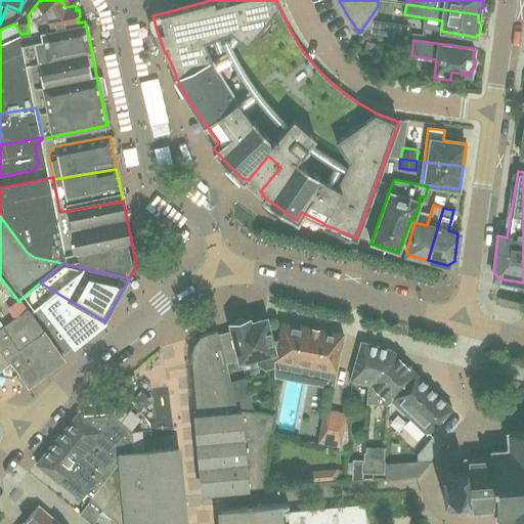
[(27,385),(31,385),(61,360),(59,358),(60,357),(18,301),(0,277),(0,351),(11,365),(27,385)]
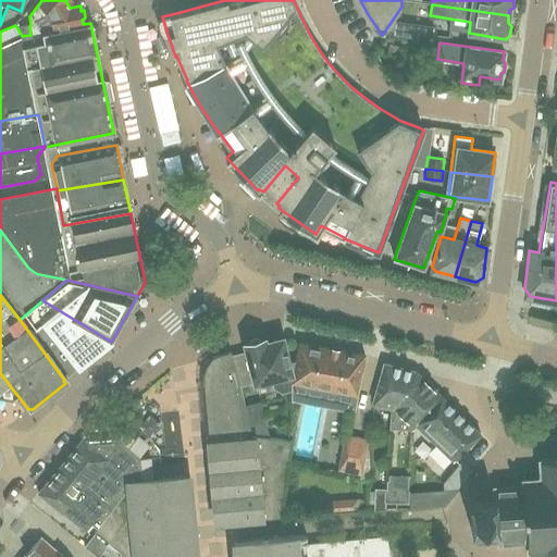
[(77,372),(107,349),(113,344),(111,342),(42,300),(20,320),(64,380),(75,370),(77,372)]
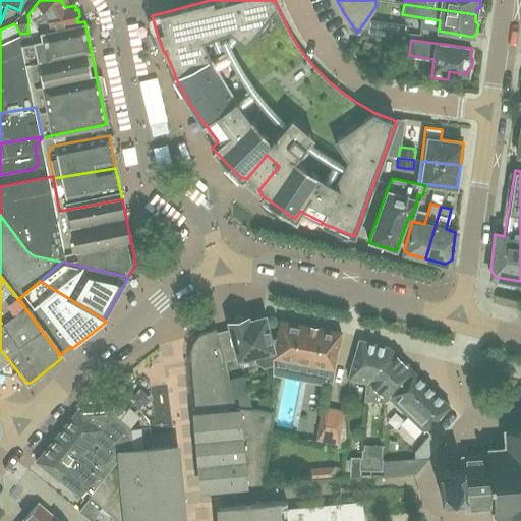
[(275,349),(277,337),(269,339),(264,316),(248,321),(247,317),(244,319),(243,319),(243,317),(242,317),(241,317),(241,316),(240,316),(239,316),(238,316),(237,316),(237,317),(236,317),(235,317),(235,319),(234,319),(234,320),(233,320),(233,321),(233,322),(230,323),(231,330),(217,333),(224,361),(238,357),(254,354),(256,364),(263,368),(275,365),(273,359),(275,349)]
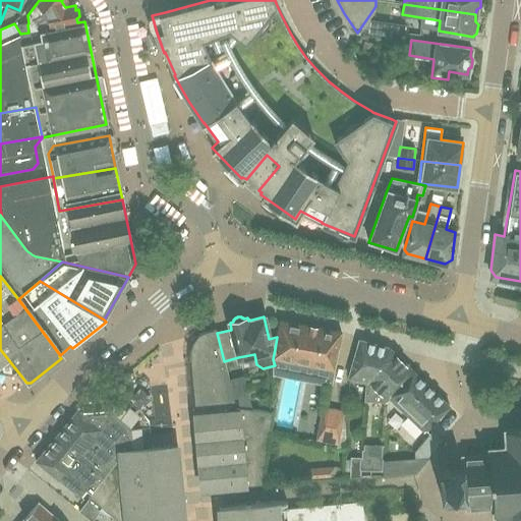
[(332,370),(341,332),(281,320),(277,337),(275,349),(273,359),(332,370)]
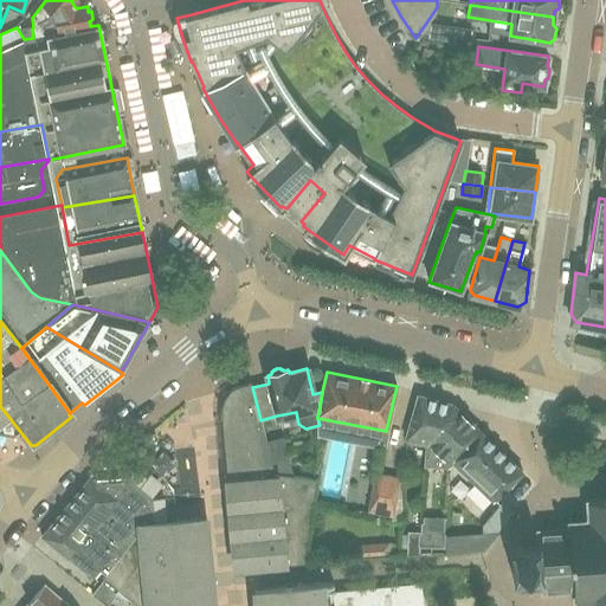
[(305,563),(315,478),(275,474),(270,458),(266,444),(266,442),(252,387),(251,382),(237,386),(236,387),(232,388),(230,391),(229,392),(224,399),(221,403),(220,412),(220,421),(226,481),(234,479),(243,568),(305,563)]
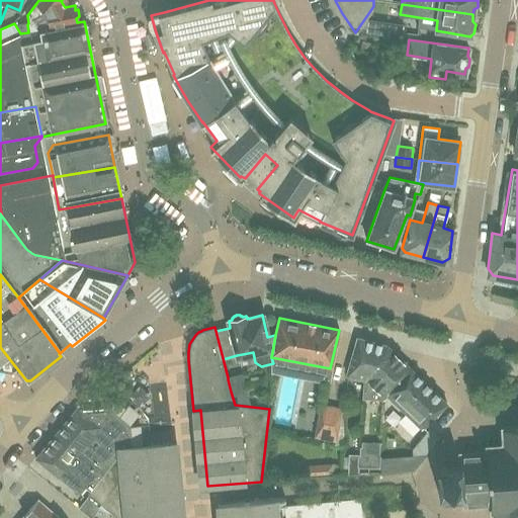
[(364,382),(386,346),(356,339),(346,377),(364,382)]
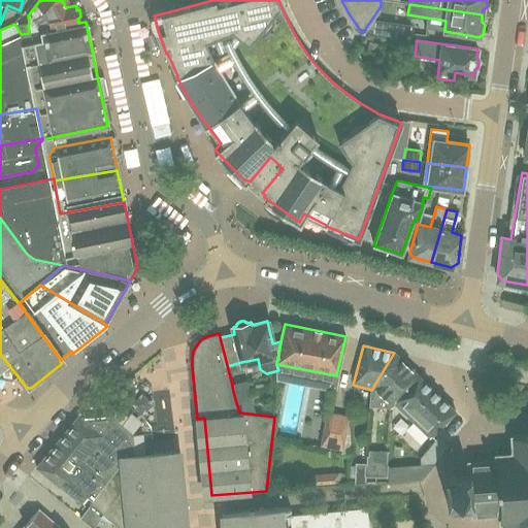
[(390,408),(390,405),(419,376),(394,353),(371,390),(369,406),(390,408)]
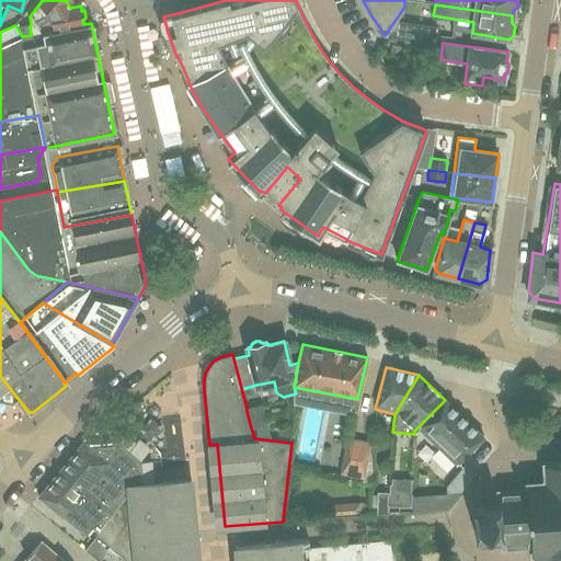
[(7,396),(12,391),(0,376),(0,397),(4,393),(7,396)]
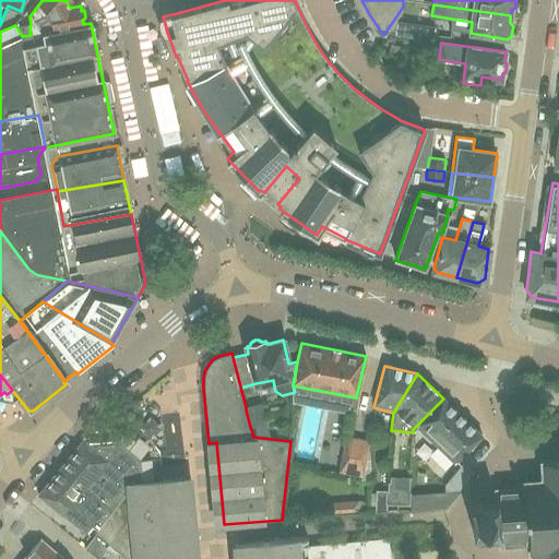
[(450,431),(444,425),(458,412),(443,399),(413,429),(413,432),(417,427),(437,447),(450,431)]
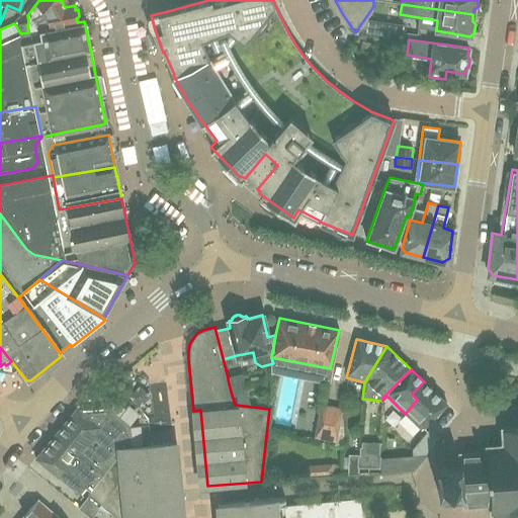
[(241,374),(228,377),(228,379),(231,392),(244,389),(241,374)]
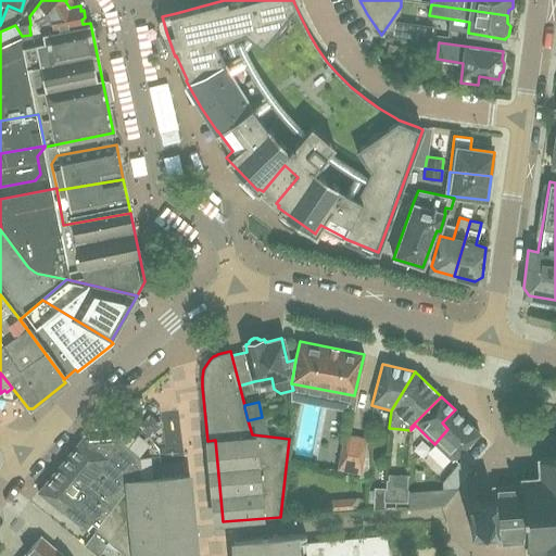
[(450,459),(478,432),(455,409),(442,422),(447,429),(434,444),(450,459)]
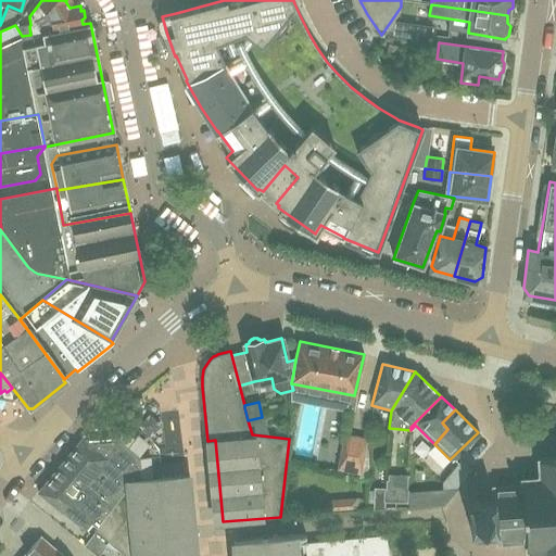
[(129,438),(141,444),(148,431),(135,426),(129,438)]
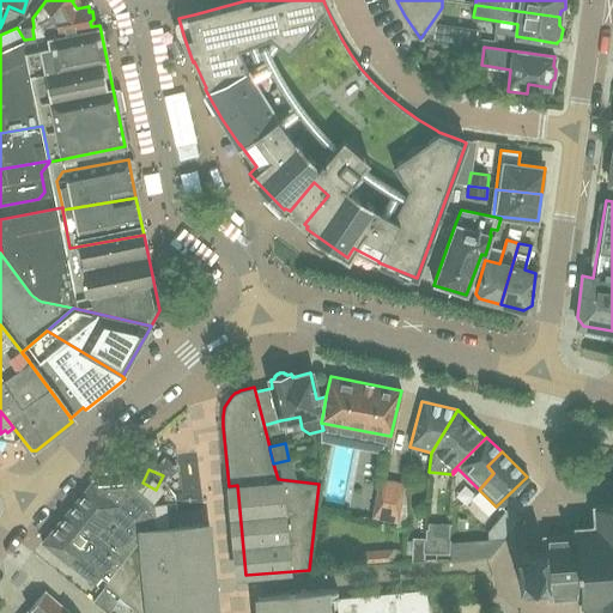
[(398,522),(406,483),(380,478),(371,517),(398,522)]
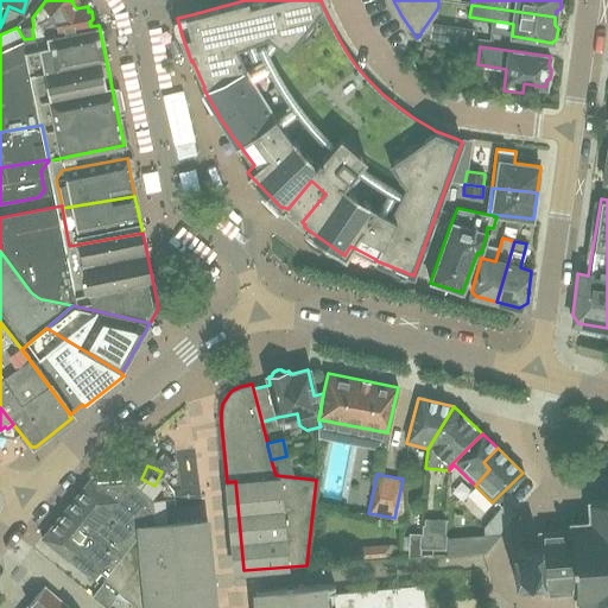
[(97,486),(92,480),(43,539),(94,581),(100,572),(105,577),(138,533),(138,526),(153,524),(151,500),(130,483),(97,486)]
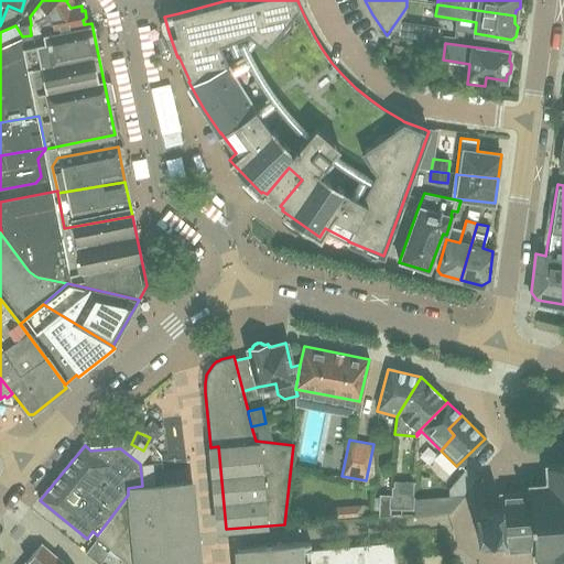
[(563,563),(563,464),(543,467),(543,469),(548,469),(549,483),(545,483),(546,487),(531,488),(531,483),(529,483),(530,494),(502,496),(502,492),(499,494),(501,509),(476,511),(478,541),(492,539),(494,545),(503,544),(505,556),(508,555),(508,554),(533,552),(534,560),(537,560),(535,563),(563,563)]
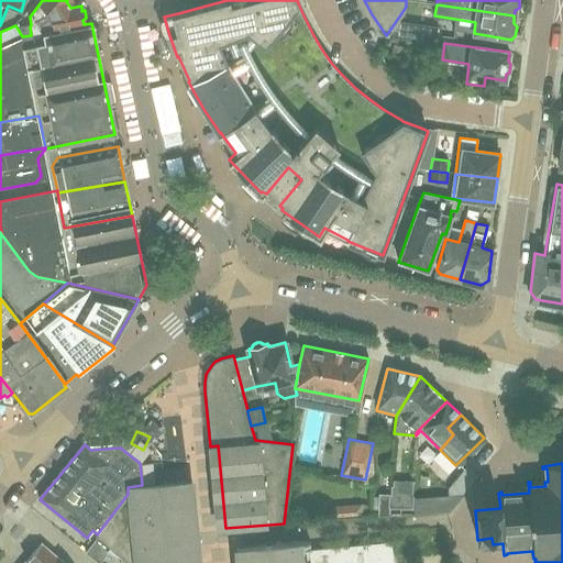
[(448,496),(462,495),(477,476),(465,466),(446,488),(448,496)]
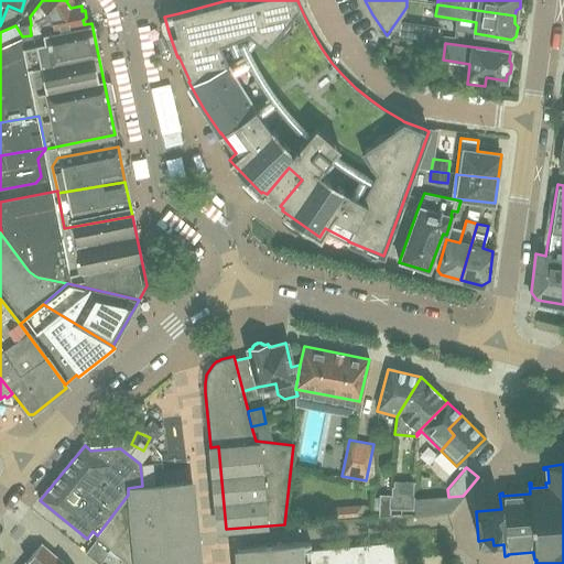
[(198,563),(196,529),(192,483),(188,483),(148,486),(142,487),(142,486),(128,488),(128,495),(97,535),(95,539),(97,540),(86,554),(98,563),(99,563),(110,551),(127,563),(198,563)]
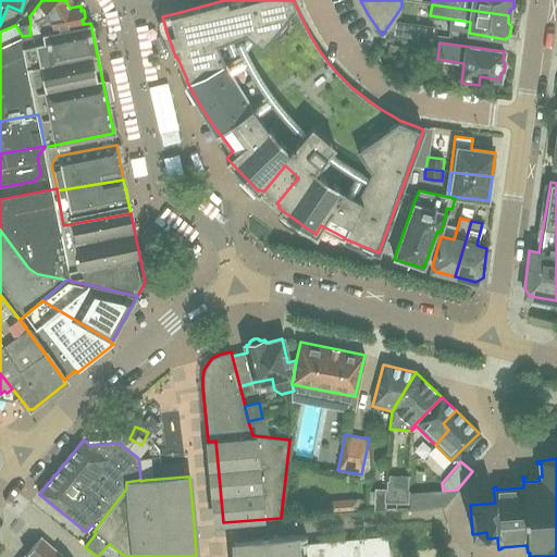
[(388,507),(410,508),(410,479),(392,479),(392,485),(390,485),(388,507)]
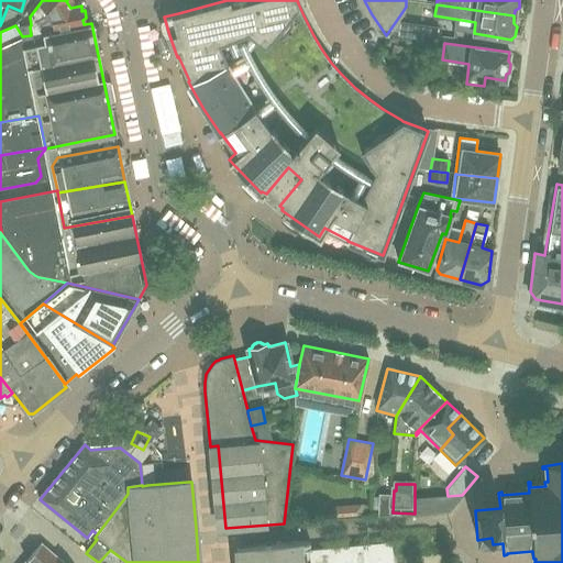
[(377,516),(389,515),(390,495),(378,495),(377,516)]
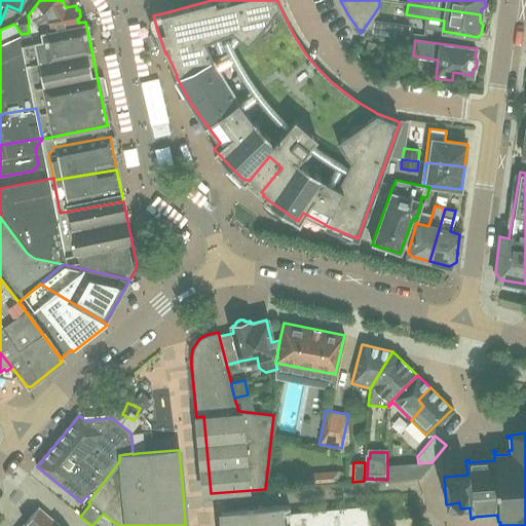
[(309,483),(338,482),(338,473),(308,474),(309,483)]
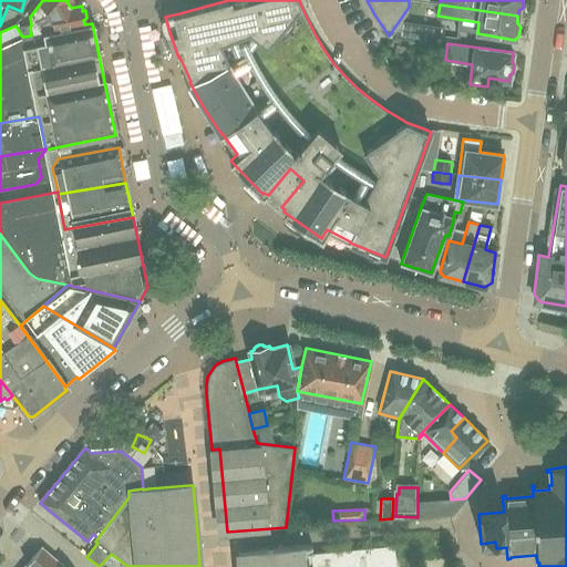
[(312,553),(311,545),(237,552),(238,566),(395,566),(393,545),(312,553)]
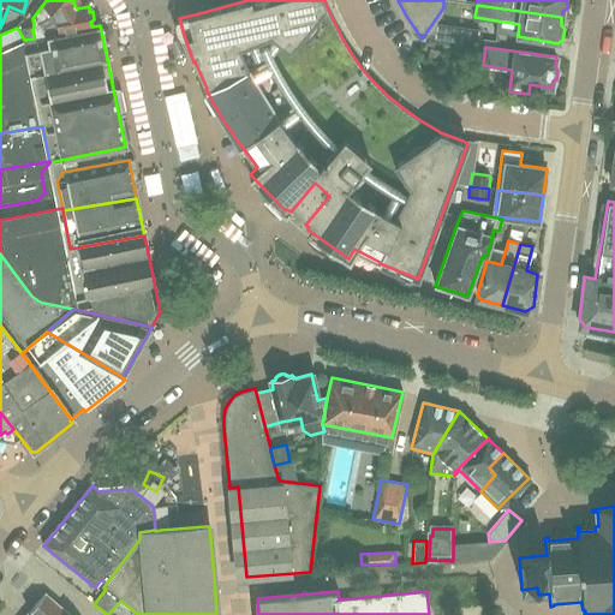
[(67,614),(45,595),(27,614),(67,614)]
